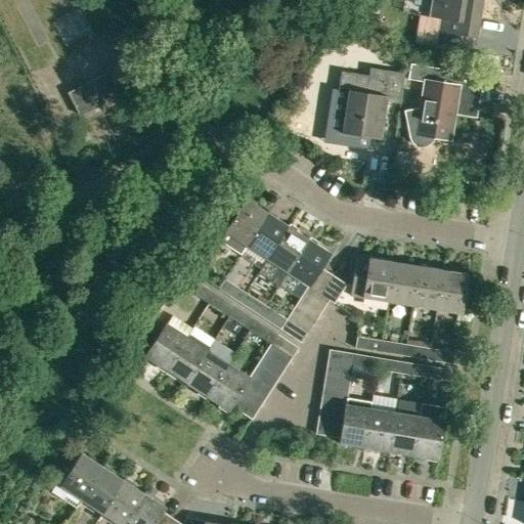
[(477,39),(478,34),(482,0),(429,0),(427,18),(439,20),(435,46),(471,51),(473,38),(477,39)]
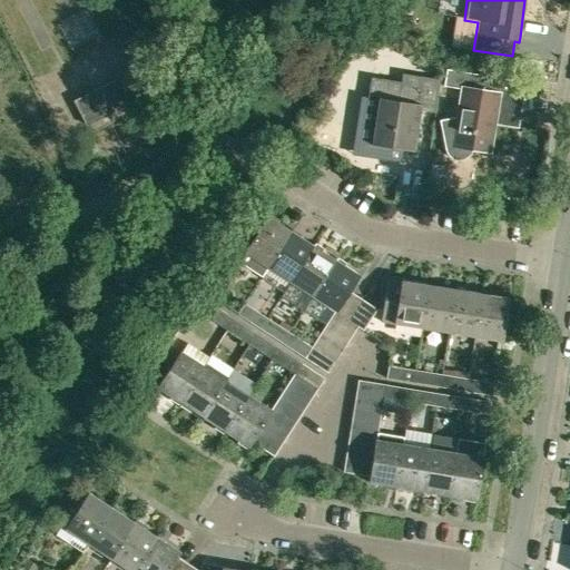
[(130,52),(138,48),(130,32),(123,36),(130,52)]
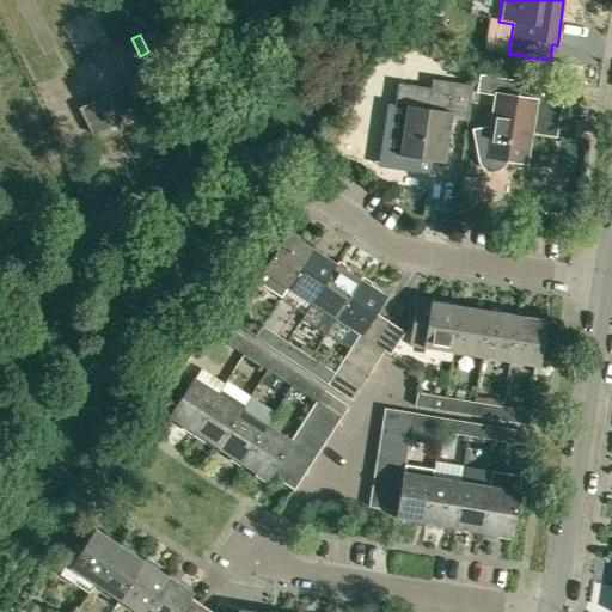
[(525,60),(507,57),(505,73),(522,75),(525,60)]
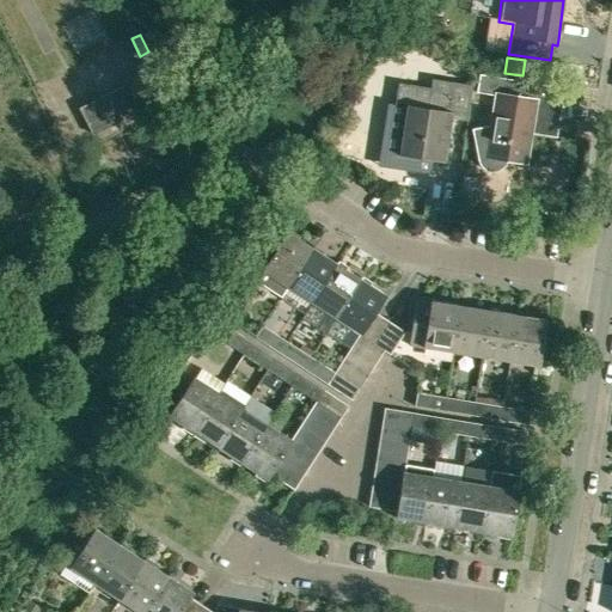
[(532,67),(524,66),(522,75),(531,77),(532,67)]
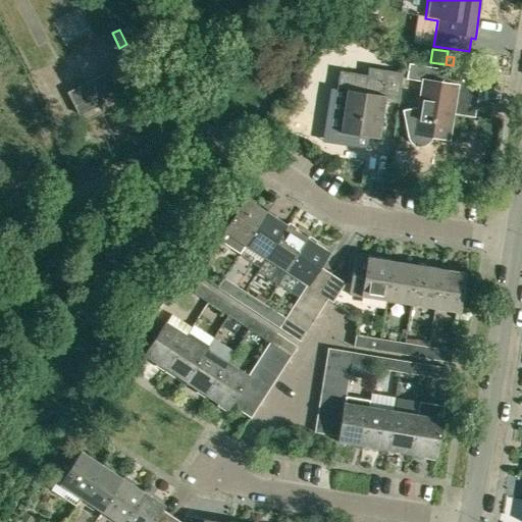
[(67,93),(79,115),(101,105),(98,100),(112,93),(114,98),(136,87),(123,64),(109,71),(111,75),(105,79),(103,74),(89,83),(90,86),(84,89),(82,86),(67,93)]
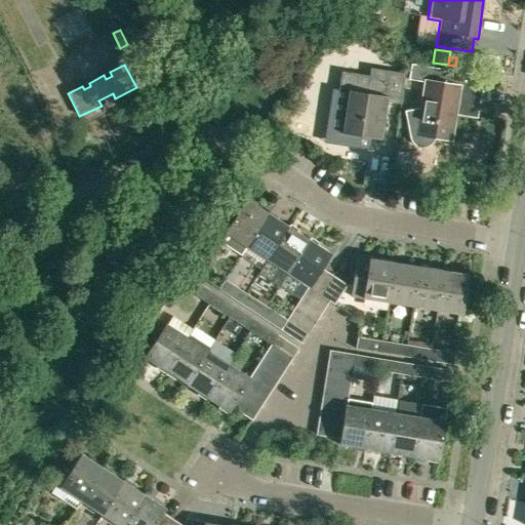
[(451,139),(455,112),(456,107),(479,111),(484,76),(410,65),(408,81),(425,83),(420,108),(404,111),(410,136),(412,142),(415,146),(421,148),(427,147),(434,142),(435,137),(451,139)]
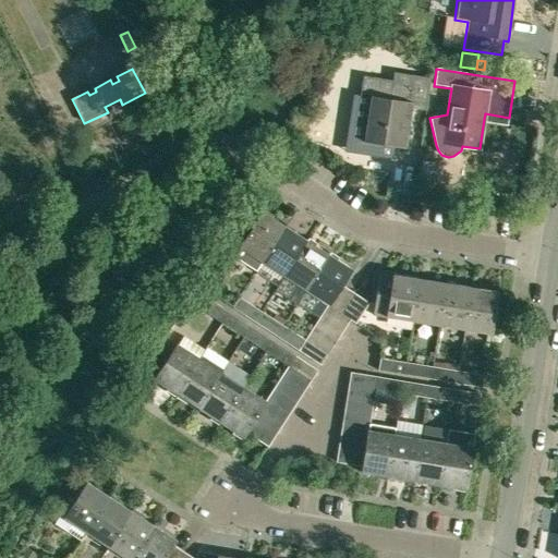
[(363,142),(407,148),(413,109),(425,110),(429,79),(393,73),(392,82),(362,77),(360,96),(370,97),(363,142)]
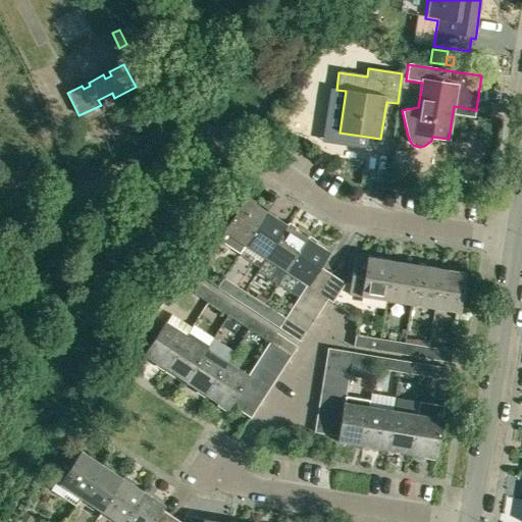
[(239,254),(244,246),(266,211),(245,198),(239,207),(230,202),(209,235),(239,254)]
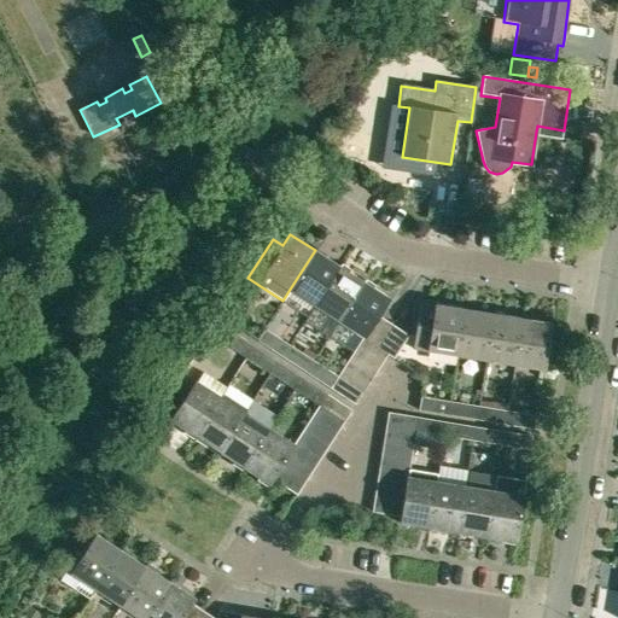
[(289,291),(313,307),(339,266),(315,250),(289,291)]
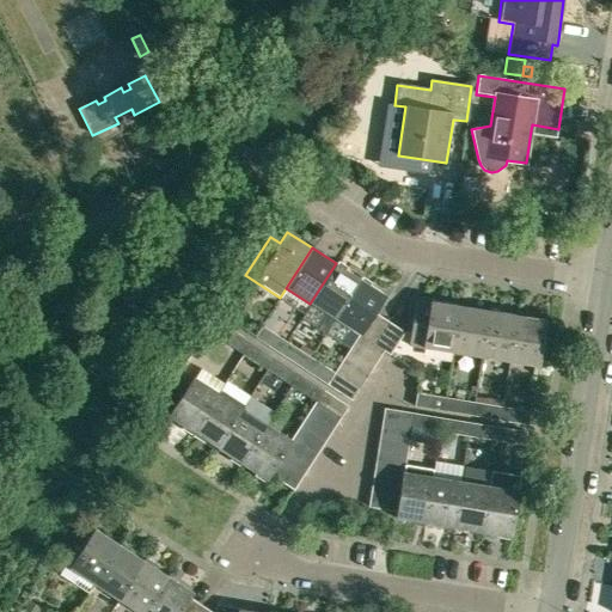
[(336,263),(310,304),(334,319),(360,279),(336,263)]
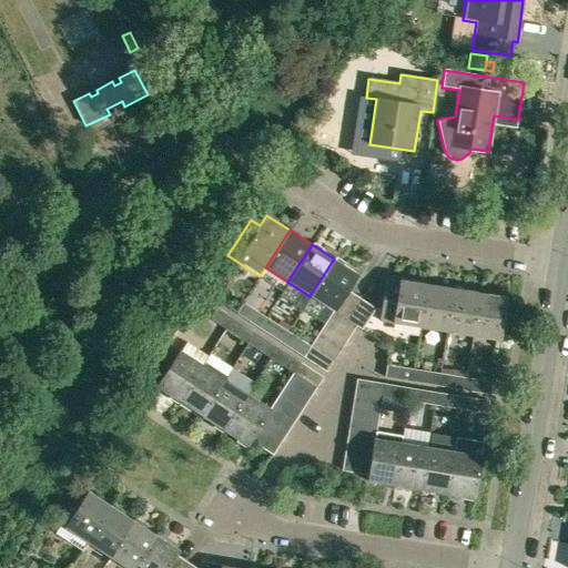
[(332,313),(343,320),(358,297),(347,290),(357,274),(334,259),(310,296),(333,311),(332,313)]
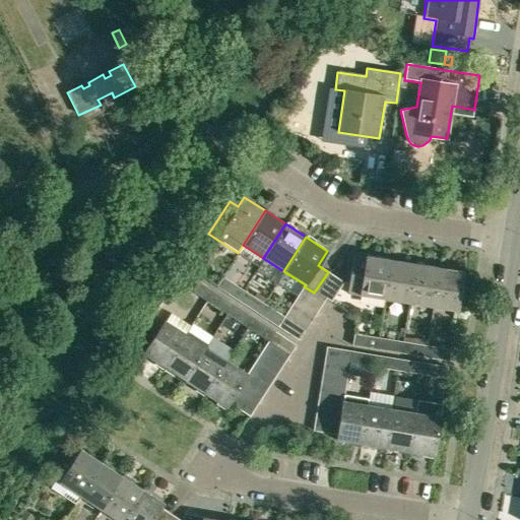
[(347,294),(385,300),(391,260),(353,254),(347,294)]
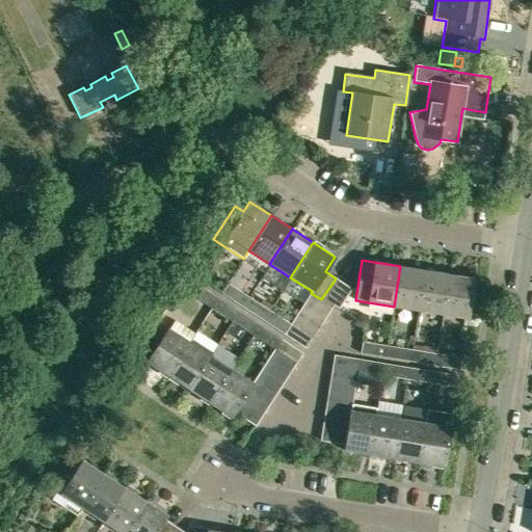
[(394,307),(419,311),(425,270),(400,266),(394,307)]
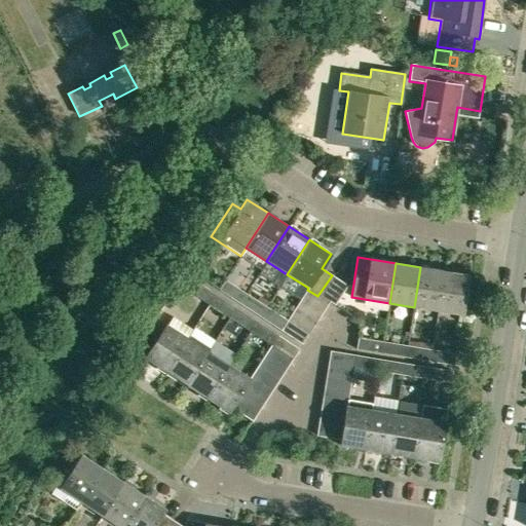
[(414,307),(438,310),(444,271),(420,267),(414,307)]
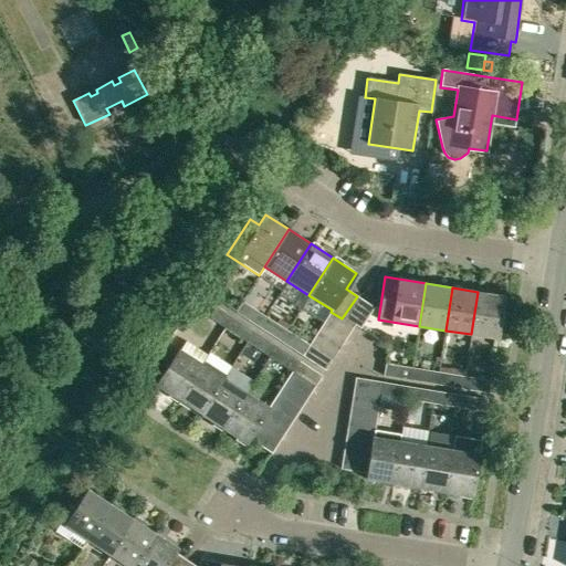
[(478,292),(471,334),(498,338),(505,296),(478,292)]
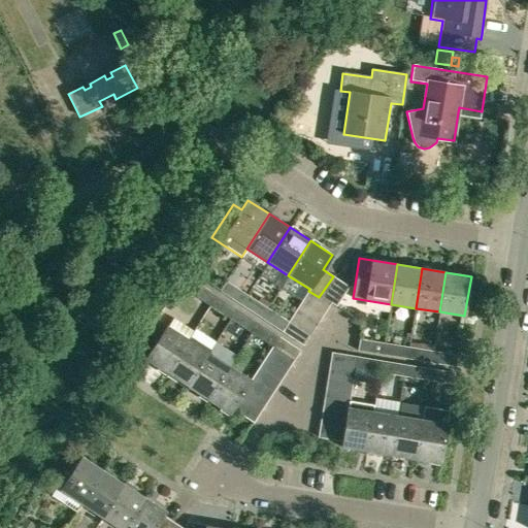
[(333,276),(319,297),(330,304),(343,283),(333,276)]
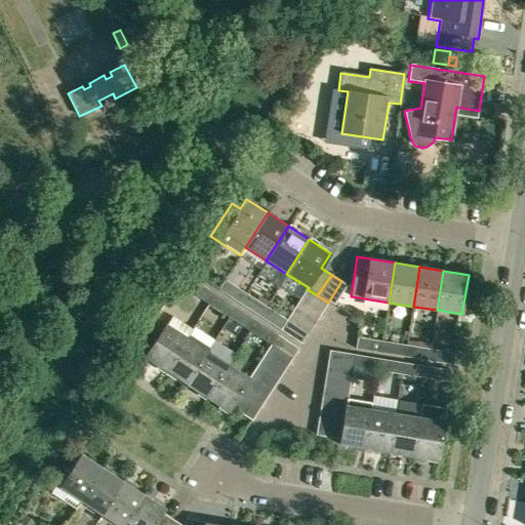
[(218,290),(238,304),(245,292),(225,279),(218,290)]
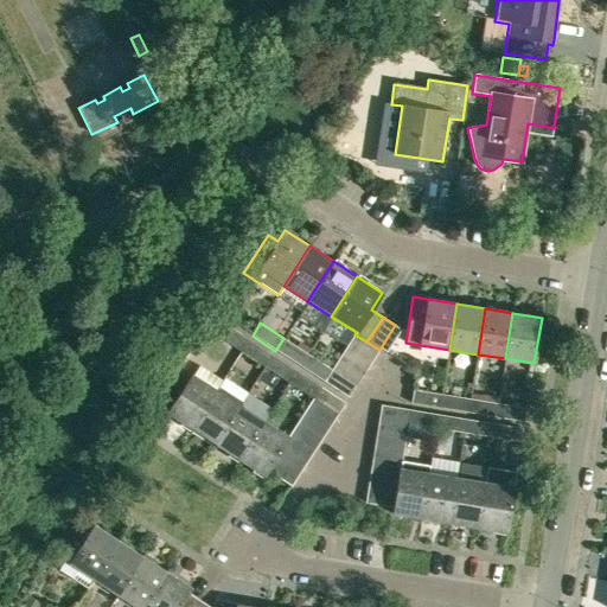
[(248,340),(224,325),(216,338),(240,352),(248,340)]
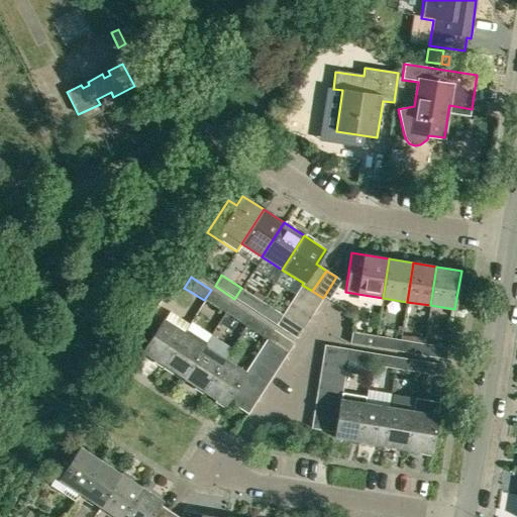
[(323,298),(312,291),(302,285),(296,294),(317,307),(323,298)]
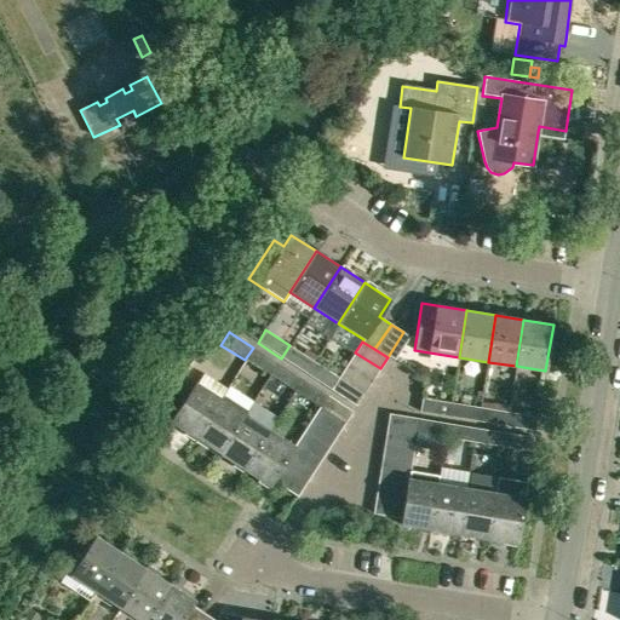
[(281,359),(305,374),(314,361),(290,345),(281,359)]
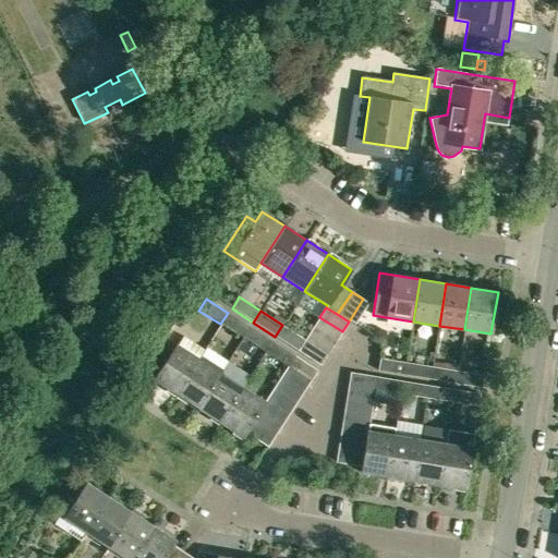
[(228,313),(220,324),(242,338),(250,327),(228,313)]
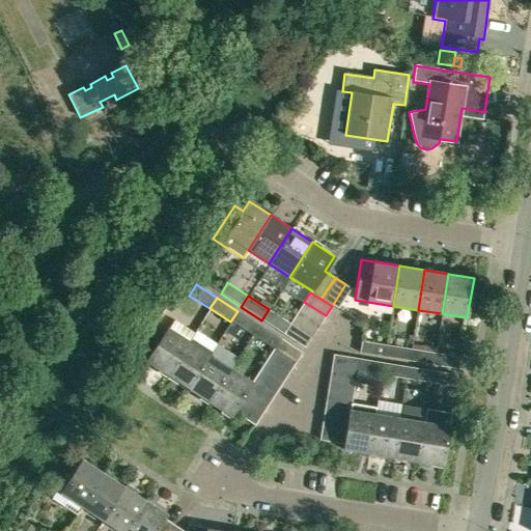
[(318,327),(326,315),(304,302),(297,312),(318,327)]
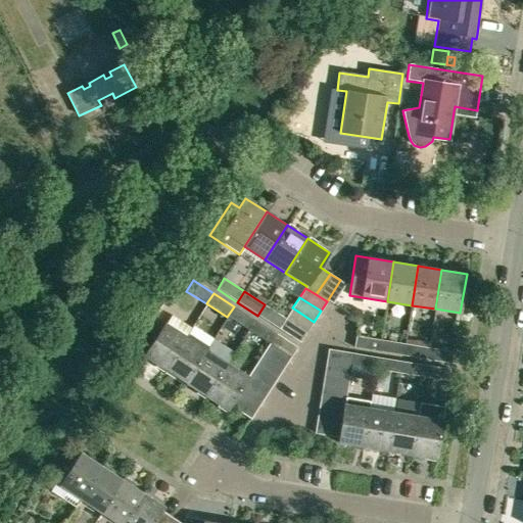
[(257,316),(279,329),(286,318),(265,304),(257,316)]
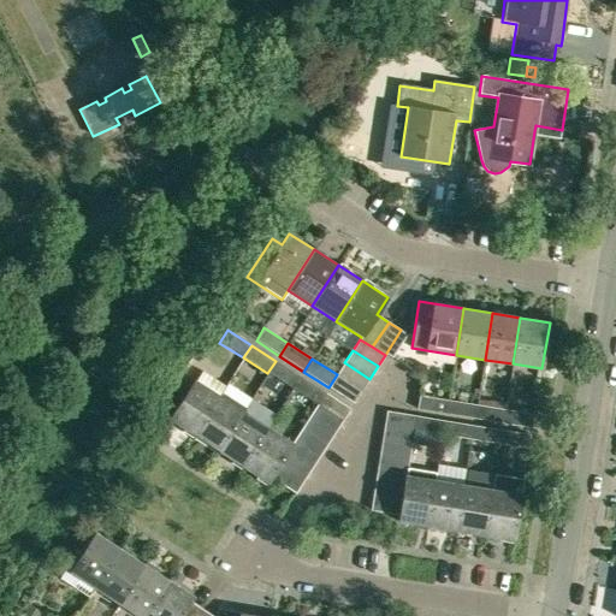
[(291,389),(300,377),(276,361),(267,373),(291,389)]
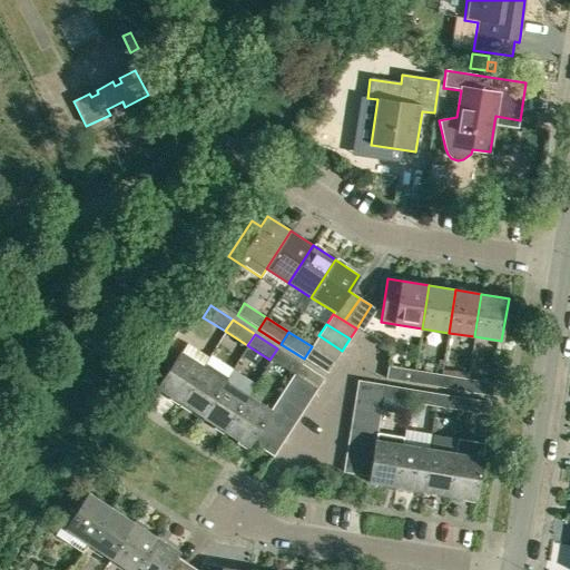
[(335,362),(342,351),(318,335),(312,346),(335,362)]
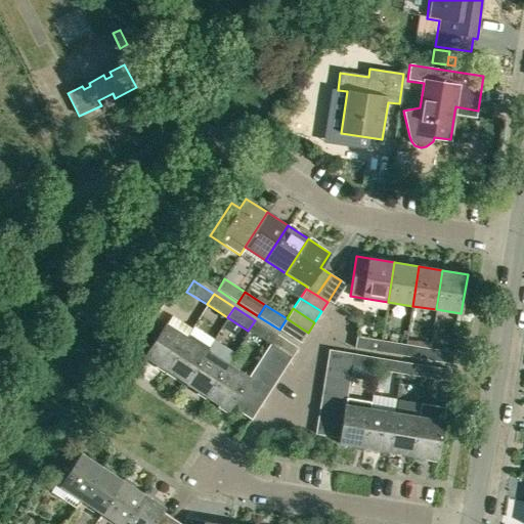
[(287,318),(279,330),(301,343),(308,333),(287,318)]
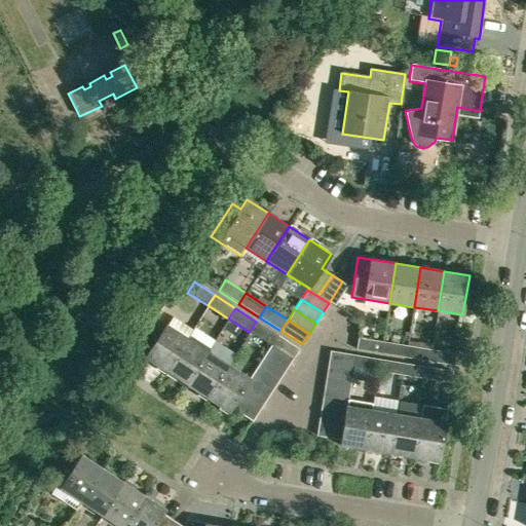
[(256,322),(249,332),(271,346),(277,335),(256,322)]
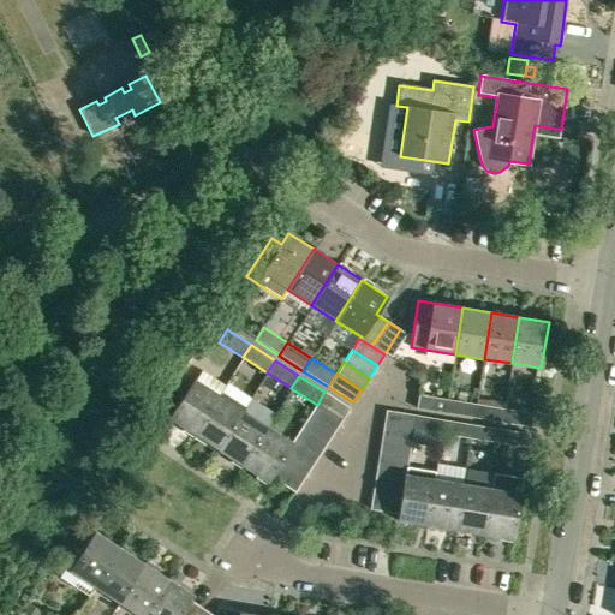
[(192,435),(219,395),(193,378),(168,419),(192,435)]
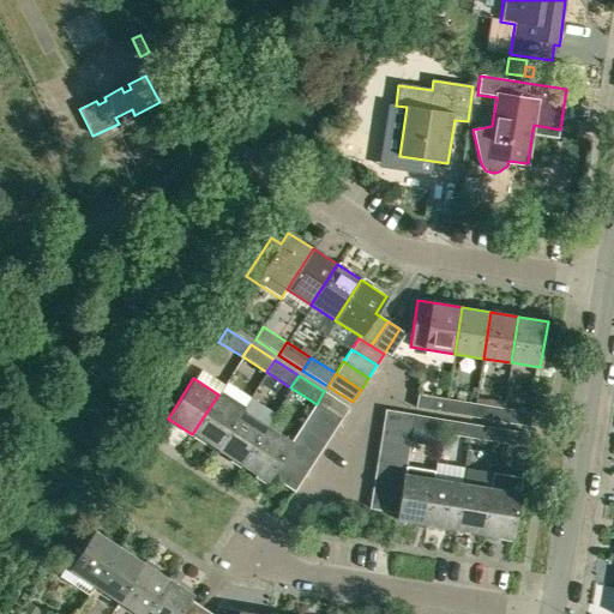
[(349,408),(324,391),(317,404),(341,420),(349,408)]
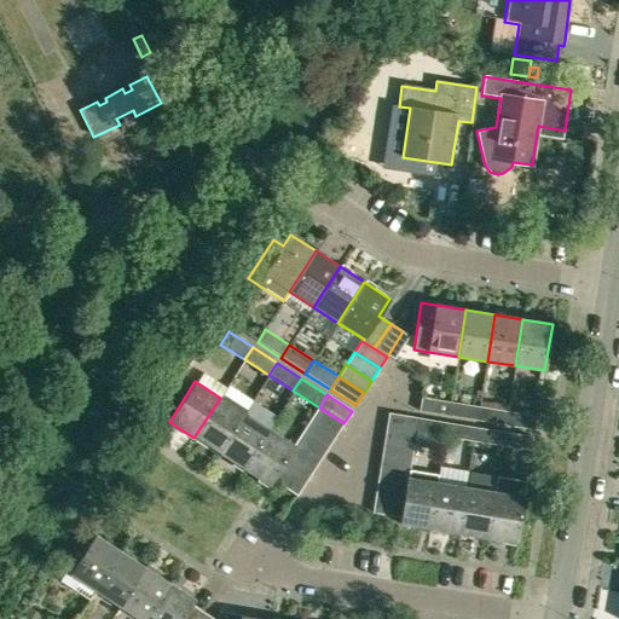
[(418,412),(447,416),(450,401),(421,397),(418,412)]
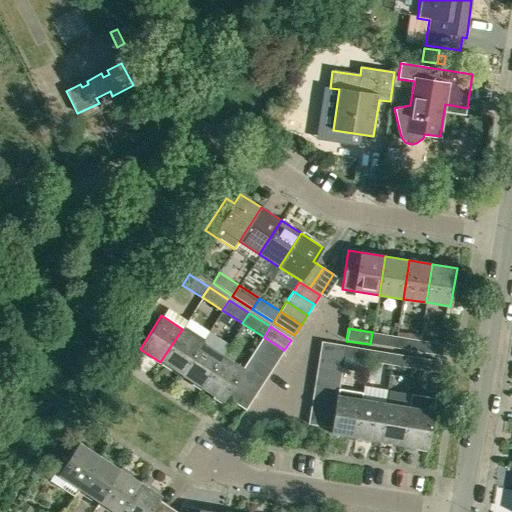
[(160,362),(181,375),(202,342),(182,329),(160,362)]
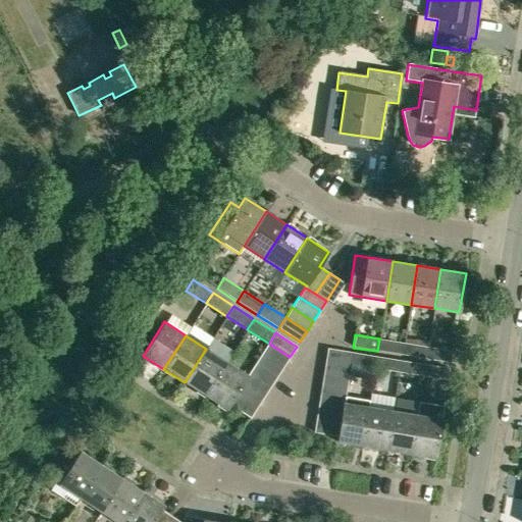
[(377,351),(403,355),(405,343),(379,338),(377,351)]
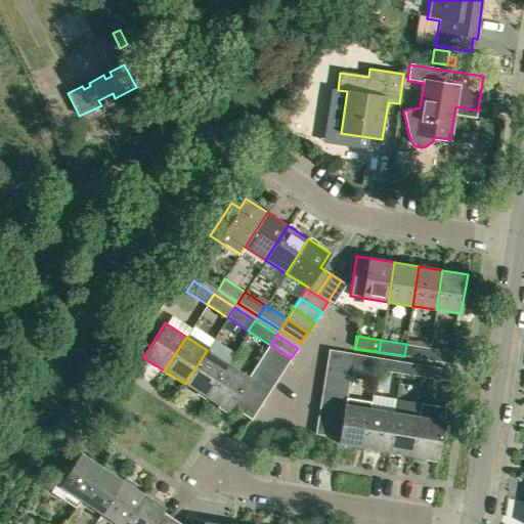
[(404,356),(428,359),(430,348),(406,344),(404,356)]
